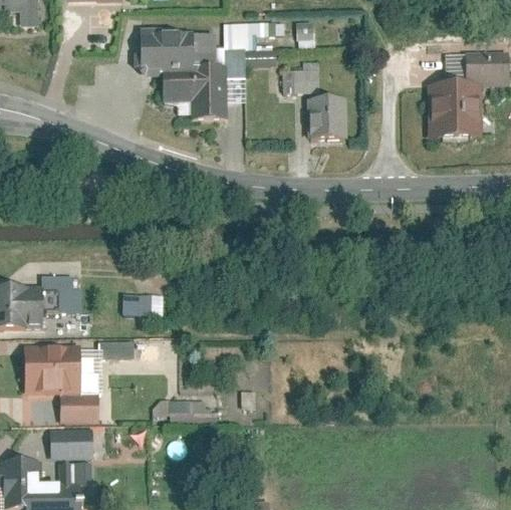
[(233,51),(260,50),(259,38),(271,37),(271,24),(232,25),(233,51)]
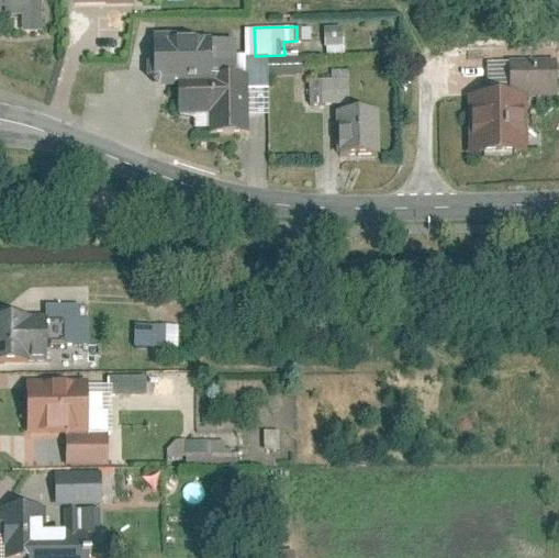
[(151,30),(152,69),(209,69),(209,30),(151,30)]
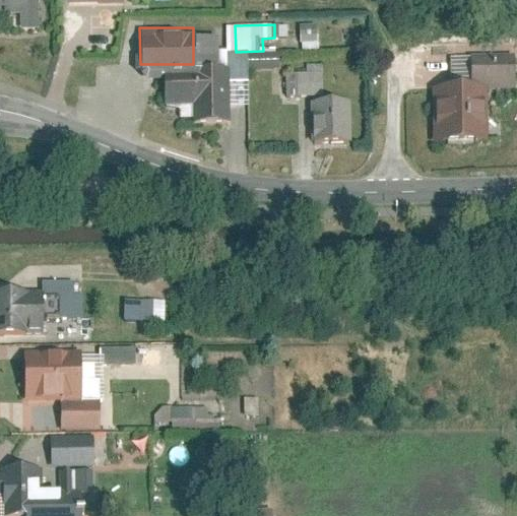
[(471,48),(471,82),(488,82),(515,81),(515,47),(471,48)]
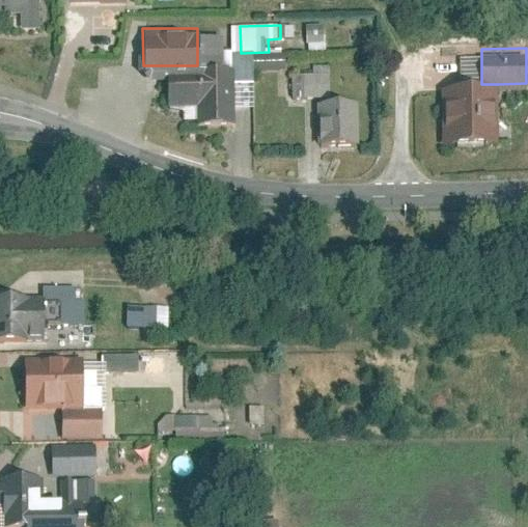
[(167,104),(197,103),(197,121),(233,120),(232,64),(203,65),(203,71),(166,72),(167,104)]
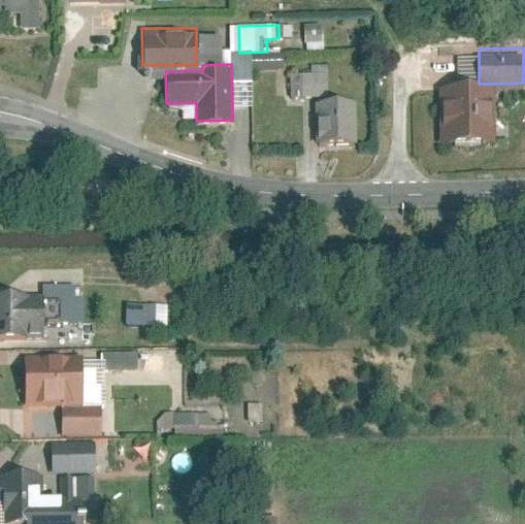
[(332,95),(331,64),(315,64),(315,72),(296,72),(296,96),(332,95)]
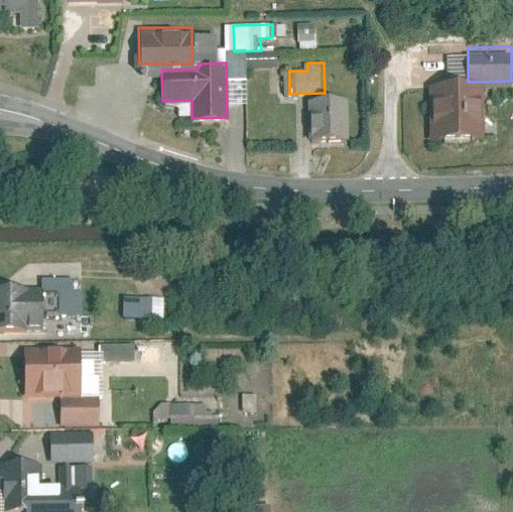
[(429,83),(430,138),(485,136),(484,82),(468,82),(429,83)]
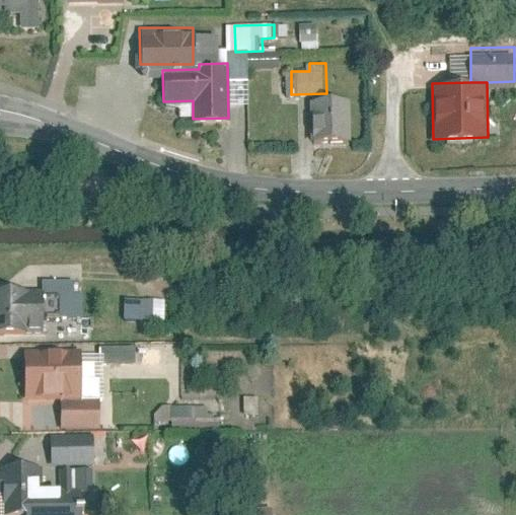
[(310,96),(311,138),(350,137),(350,96),(310,96)]
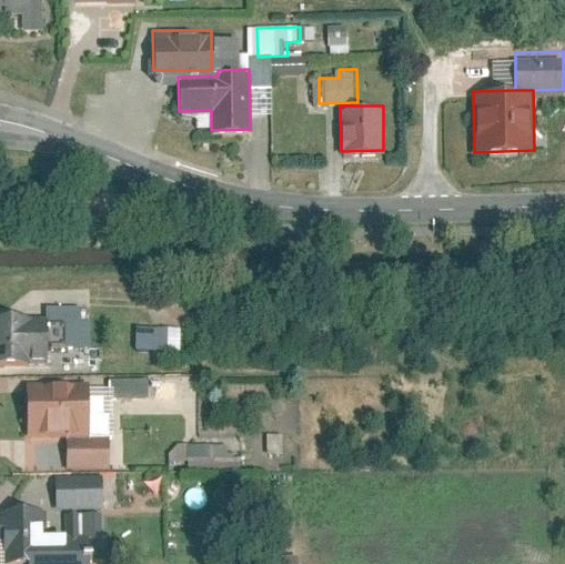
[(43,303),(43,315),(48,315),(49,343),(92,343),(92,315),(81,315),(81,302),(43,303)]
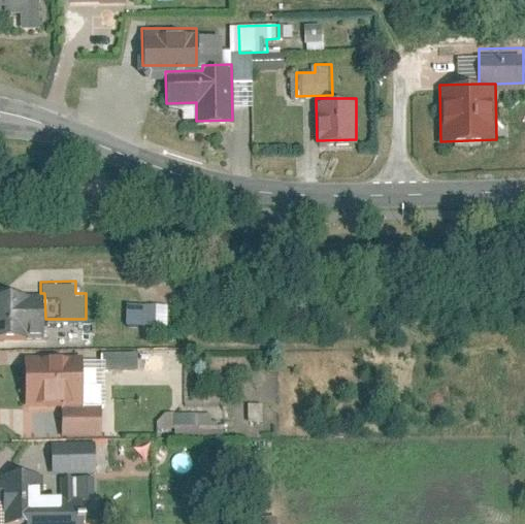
[(45,319),(44,293),(40,293),(0,293),(0,335),(45,335),(45,319)]
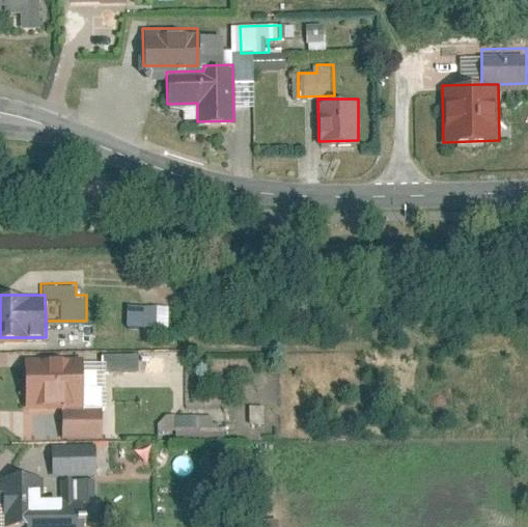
[(171,326),(172,307),(156,307),(155,325),(171,326)]
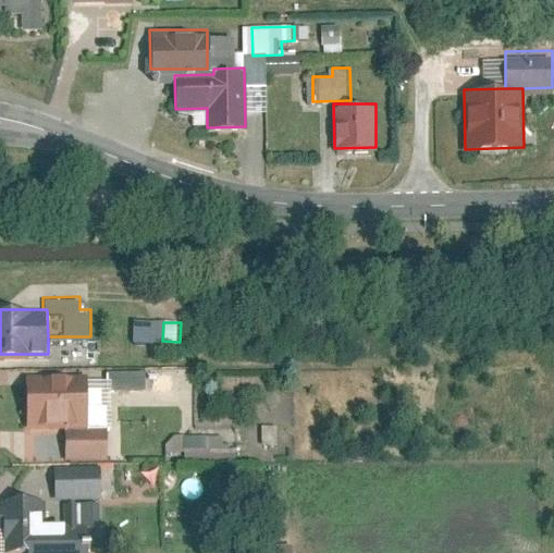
[(87,371),(26,372),(27,425),(88,424),(87,371)]
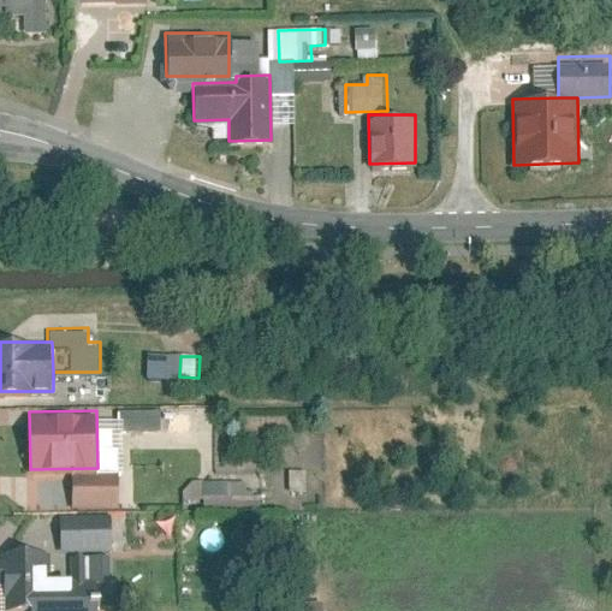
[(119,549),(118,515),(66,517),(69,551),(119,549)]
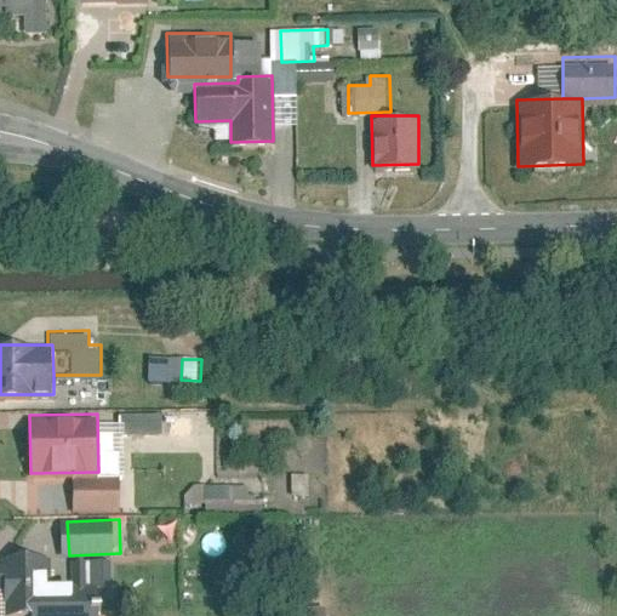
[(0,586),(4,587),(4,612),(30,612),(30,615),(100,615),(100,565),(50,565),(50,554),(3,554),(3,565),(0,565),(0,586)]
